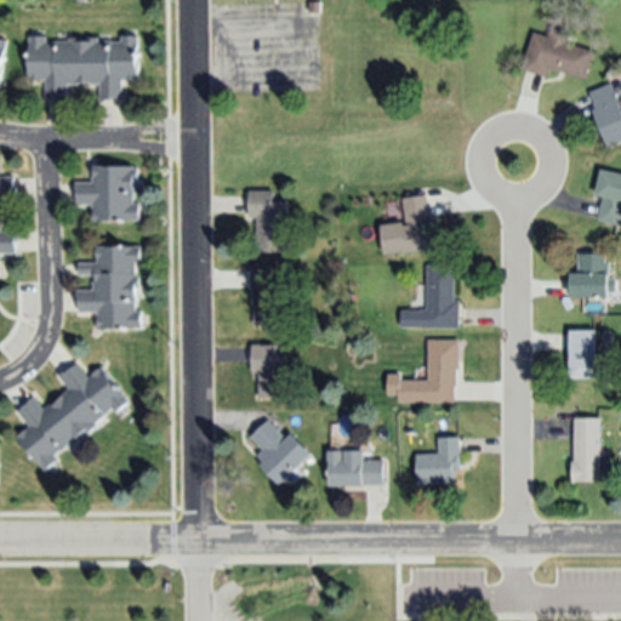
[(585,79),(548,68),(546,77),(523,70),(534,33),(551,38),(553,27),(570,32),(567,43),(593,50),(585,79)]
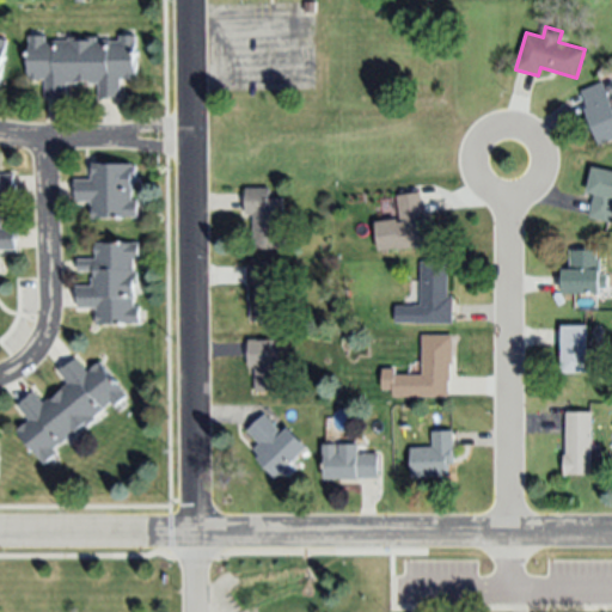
[(138,35),(138,78),(121,79),(121,97),(102,98),(101,83),(68,83),(68,99),(57,99),(57,97),(47,97),(47,79),(30,79),(29,36),(47,36),(47,42),(69,41),(69,36),(99,36),(99,41),(121,40),(121,35),(138,35)]
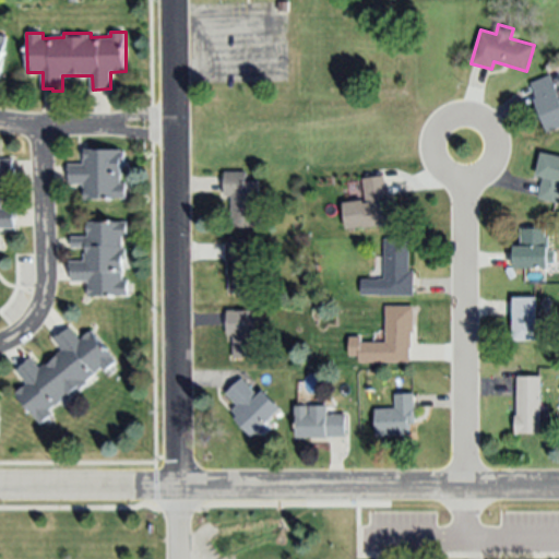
[(550,74),(558,94),(558,128),(548,133),(533,99),(537,98),(531,83),(550,74)]
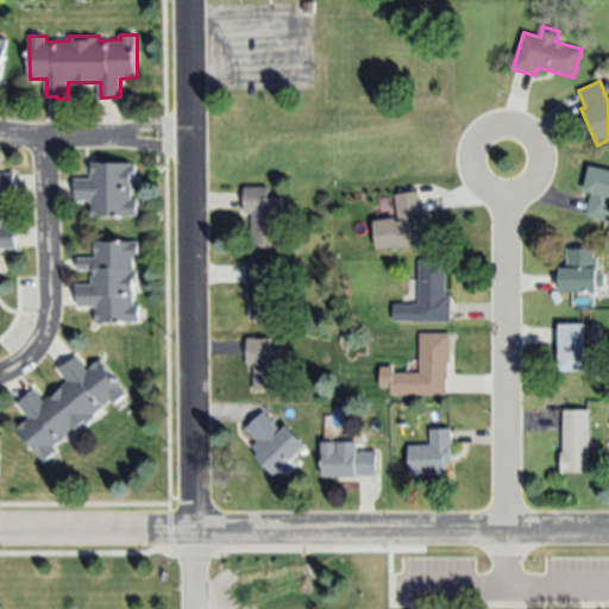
[(75,179),(92,179),(93,162),(136,163),(135,176),(132,176),(131,199),(138,199),(137,219),(92,218),(93,201),(76,200),(76,190),(74,190),(75,179)]
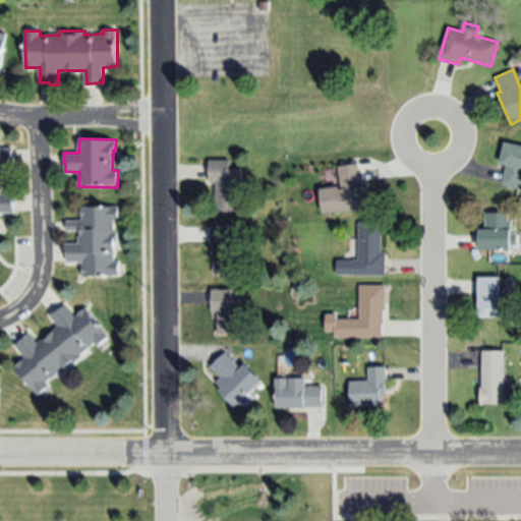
[(520,180),(519,189),(502,185),(507,163),(498,162),(503,139),(520,143),(520,180)]
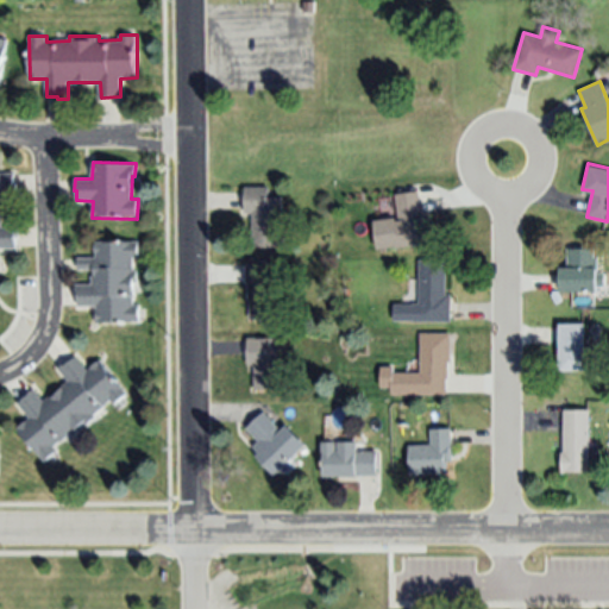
[(2,195),(4,227),(18,226),(19,238),(16,238),(17,248),(0,249),(0,173),(14,173),(16,195),(2,195)]
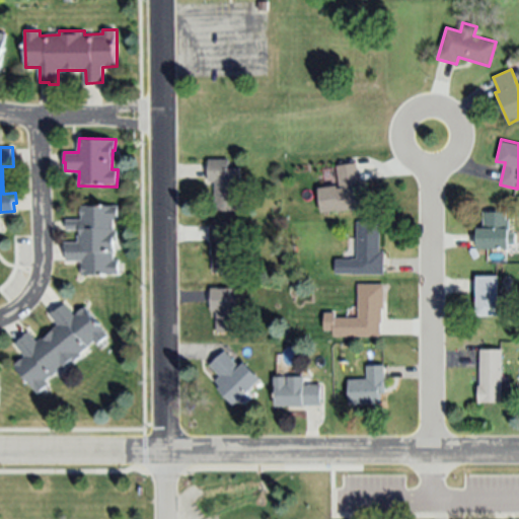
[(242,211),(217,211),(216,182),(210,182),(209,160),(229,160),(229,168),(239,168),(240,198),(241,198),(242,211)]
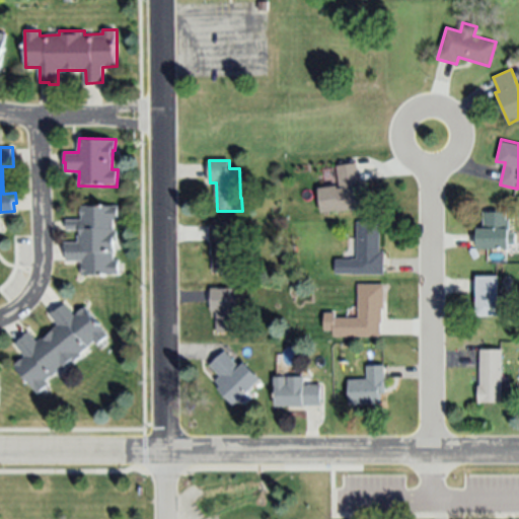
[(372,207),(339,211),(338,210),(323,212),(319,188),(341,186),(338,165),(358,163),(361,186),(369,184),(372,207)]
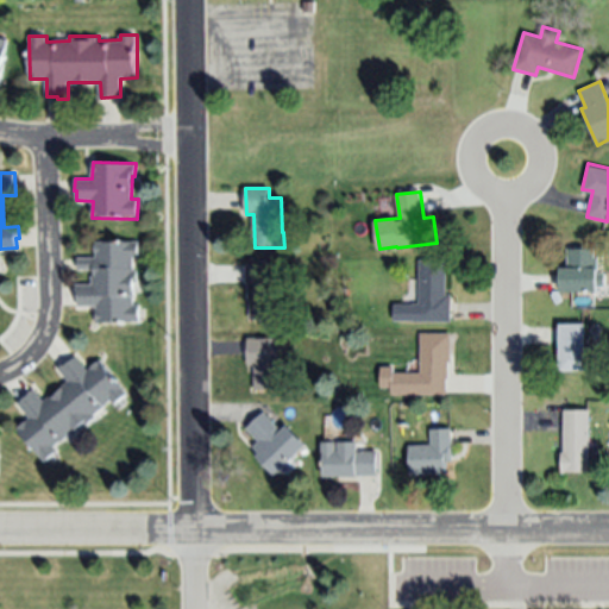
[(140,321),(96,322),(96,307),(79,307),(79,297),(76,297),(75,284),(92,284),(92,276),(95,276),(94,269),(77,270),(77,257),(95,257),(95,242),(139,240),(139,258),(132,258),(132,271),(138,271),(138,282),(135,282),(136,305),(139,305),(140,321)]
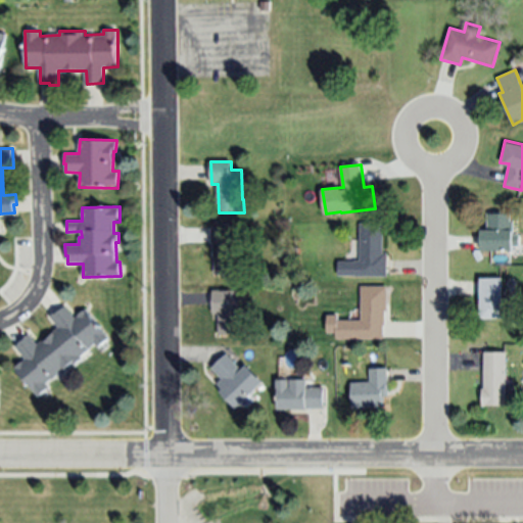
[(513,250),(481,250),(481,230),(489,230),(489,214),(510,214),(510,231),(516,231),(516,235),(519,235),(519,246),(513,246),(513,250)]
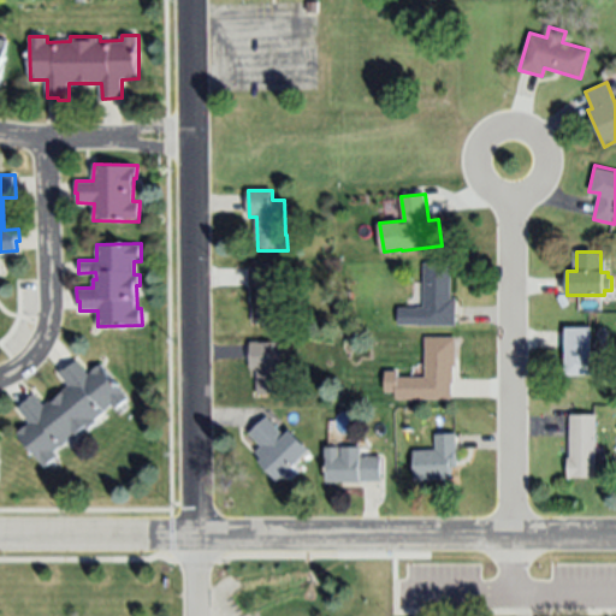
[(424,262),(450,262),(450,297),(455,297),(456,324),(397,324),(397,306),(424,306),(424,262)]
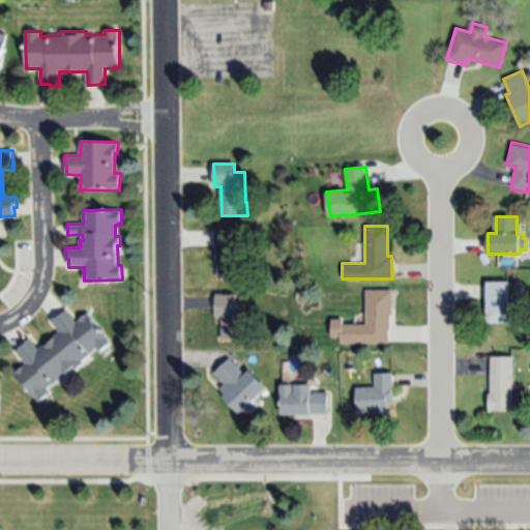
[(241,230),(241,277),(218,277),(218,262),(217,262),(216,247),(214,247),(214,230),(241,230)]
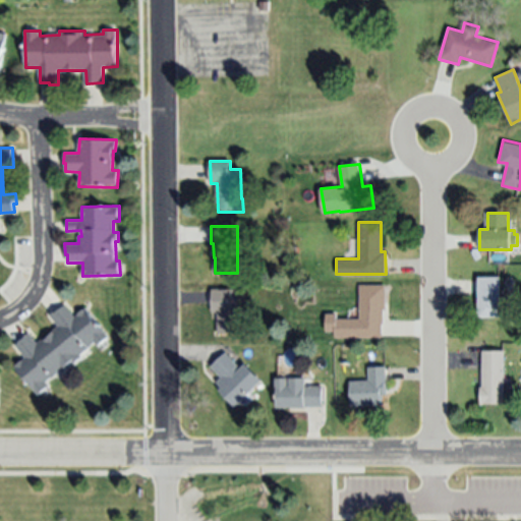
[(509,315),(477,315),(477,276),(498,276),(498,299),(509,299),(509,315)]
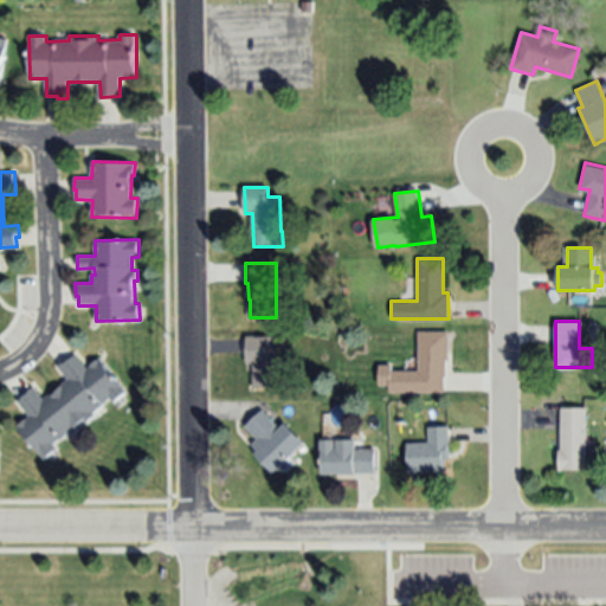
[(389,393),(389,385),(380,385),(380,365),(392,365),(392,371),(419,371),(419,331),(450,333),(450,361),(445,361),(445,393),(389,393)]
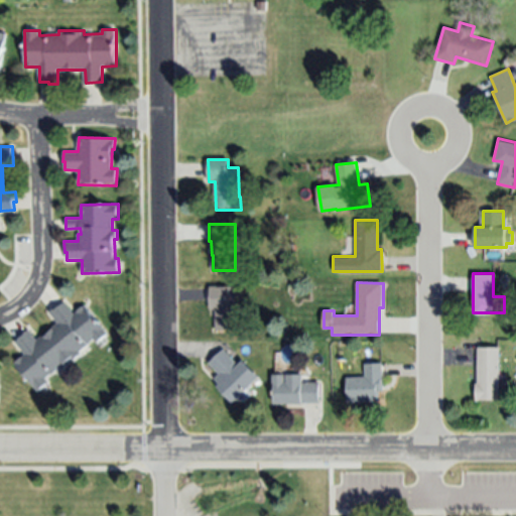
[(235,286),(235,330),(217,330),(217,309),(210,309),(210,286),(235,286)]
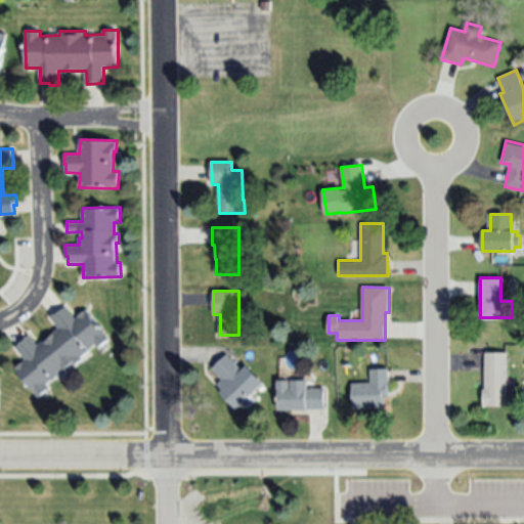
[(15,349),(25,341),(24,339),(29,335),(37,345),(58,328),(50,318),(66,306),(76,318),(86,310),(110,339),(98,348),(95,344),(81,357),(82,359),(63,375),(60,373),(46,385),(48,387),(37,397),(13,368),(25,359),(15,349)]
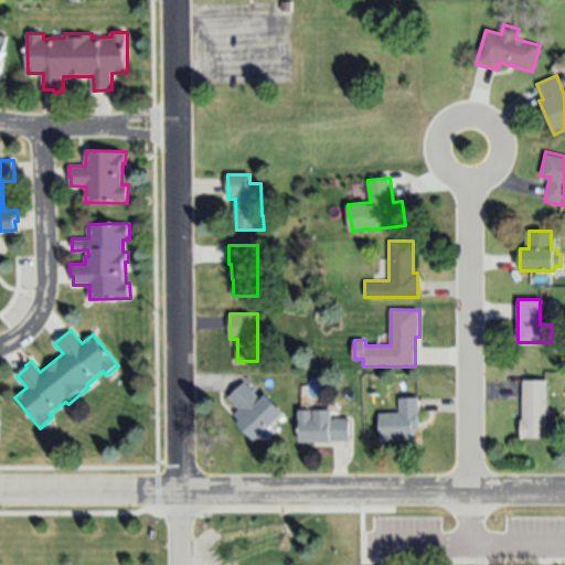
[(547,381),(547,438),(521,438),(521,420),(523,420),(523,381),(547,381)]
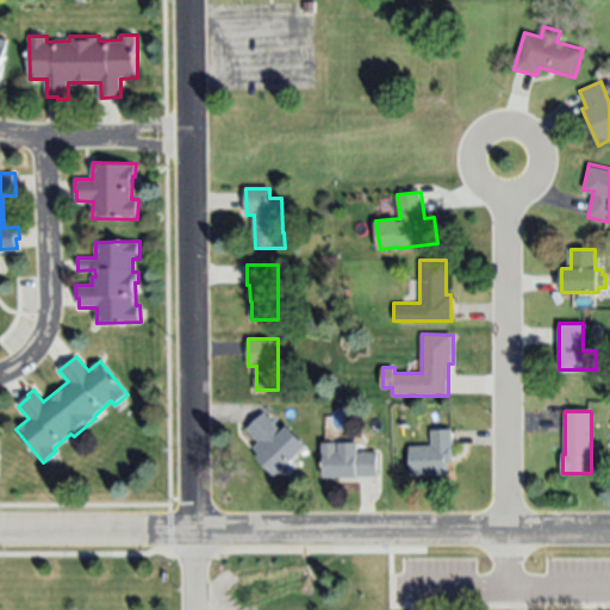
[(306,446),(275,475),(256,455),(259,453),(254,448),(260,442),(248,429),(265,412),(282,431),(288,425),(306,446)]
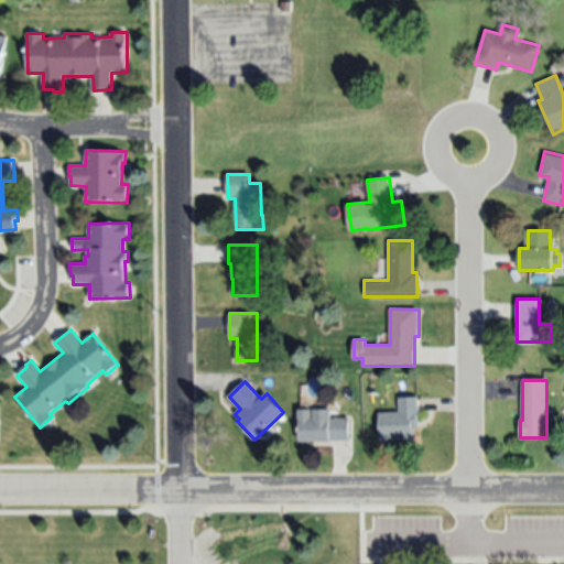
[(381,442),(380,413),(399,412),(399,398),(418,397),(419,429),(412,429),(412,440),(381,442)]
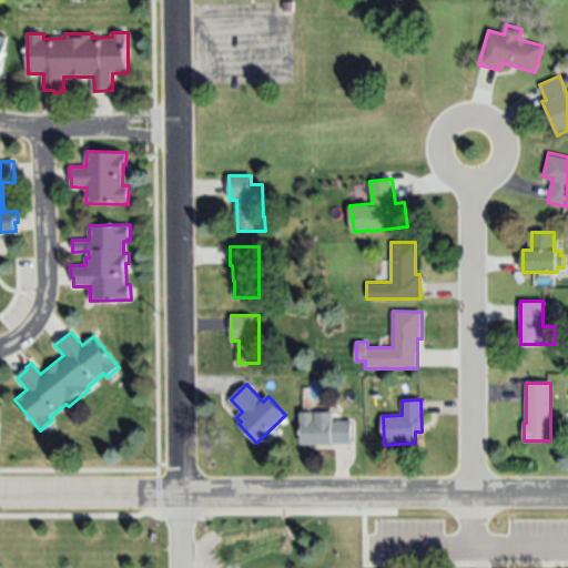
[(351,443),(302,444),(301,413),(332,412),(333,421),(351,421),(351,443)]
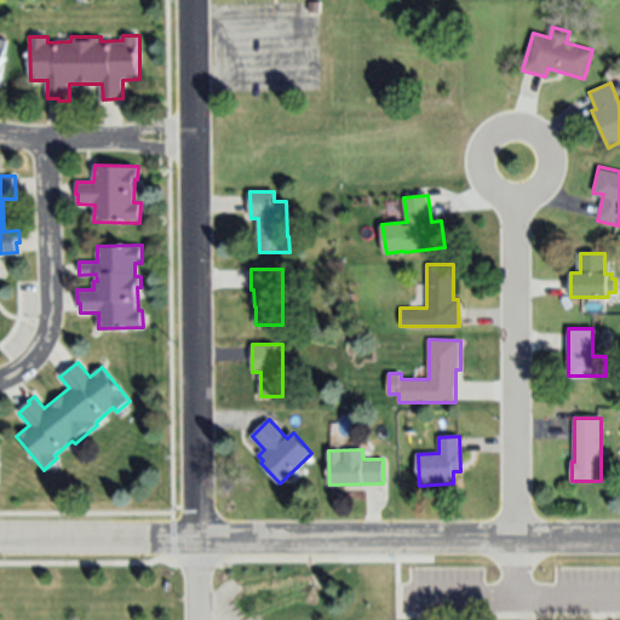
All buildings are outlined.
